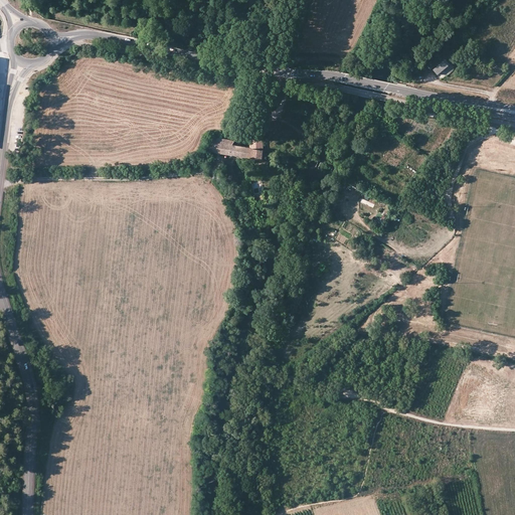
[(432,68),(437,73),(447,64),(443,59),(432,68)]
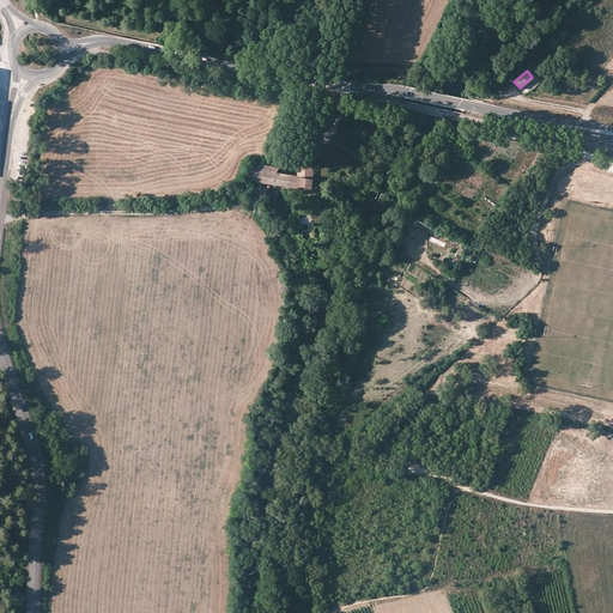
[(520,89),(525,93),(539,80),(534,77),(520,89)]
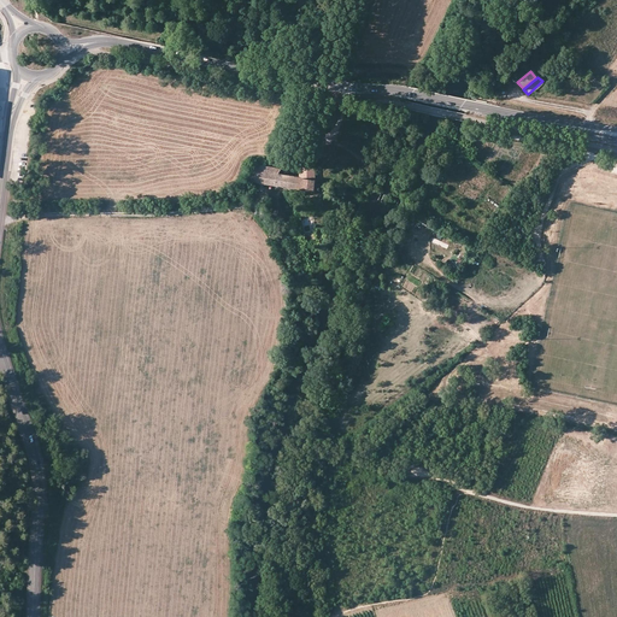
[(264,183),(270,184),(288,187),(313,191),(316,180),(315,160),(299,158),(299,177),(289,176),(281,175),(281,169),(256,164),(254,175),(252,175),(251,181),(264,183)]
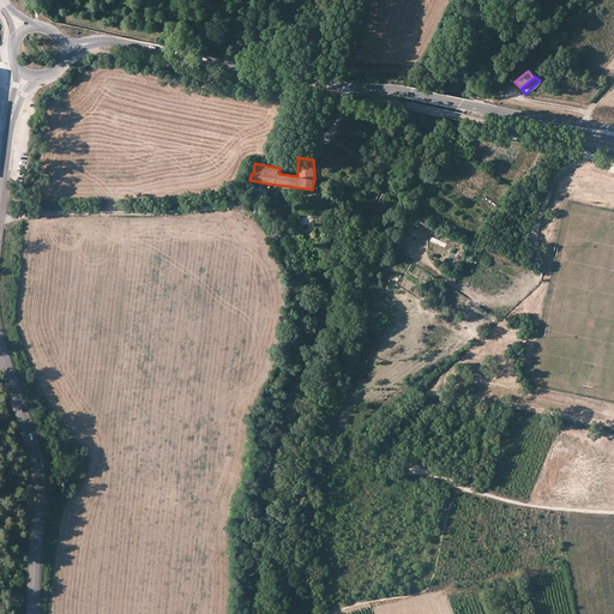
[(452,248),(445,259),(451,263),(458,252),(452,248)]
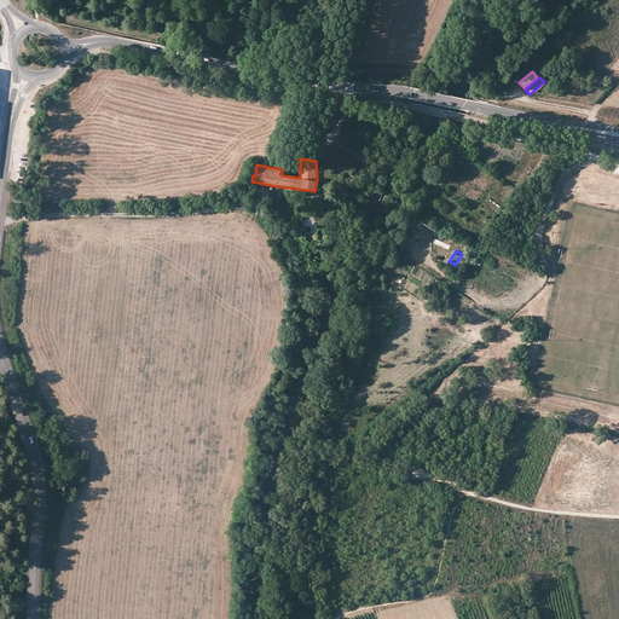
[(316,290),(314,288),(317,287),(316,284),(319,283),(318,279),(312,281),(308,282),(306,283),(307,288),(300,290),(301,294),(308,293),(312,291),(316,290)]
